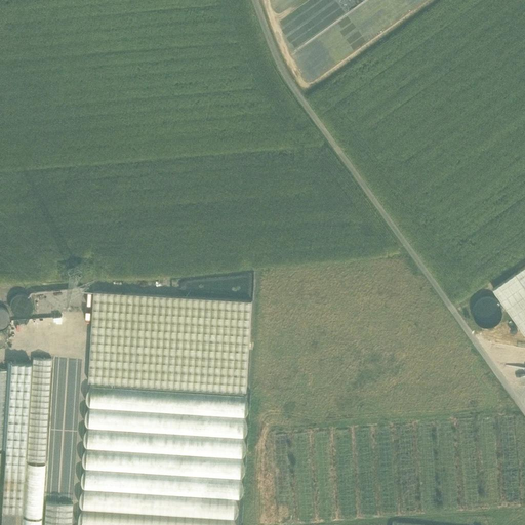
[(524,266),(493,289),(524,333),(524,266)]
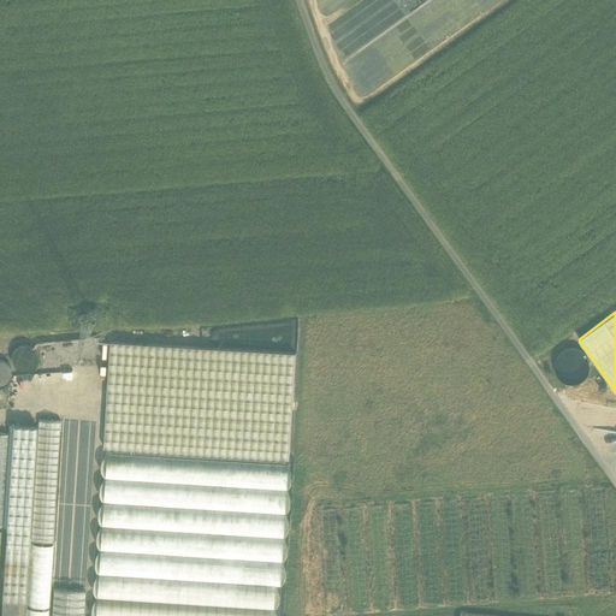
[(39,355),(22,342),(9,357),(25,371),(39,355)]
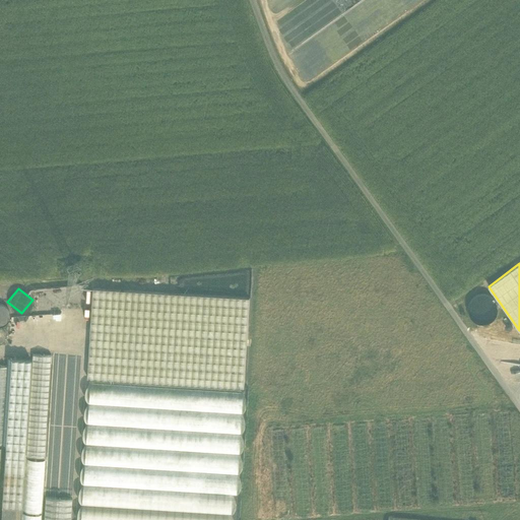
[(249,299),(92,288),(87,378),(244,388),(249,299)]
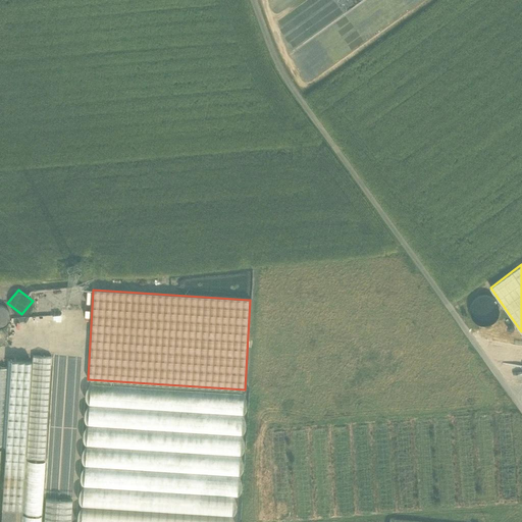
[(51,357),(33,356),(25,458),(45,460),(51,357)]
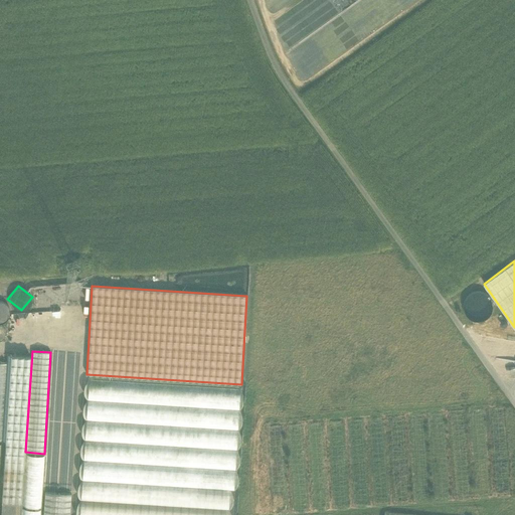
[(30,357),(7,355),(7,363),(2,442),(5,442),(3,468),(23,470),(30,357)]
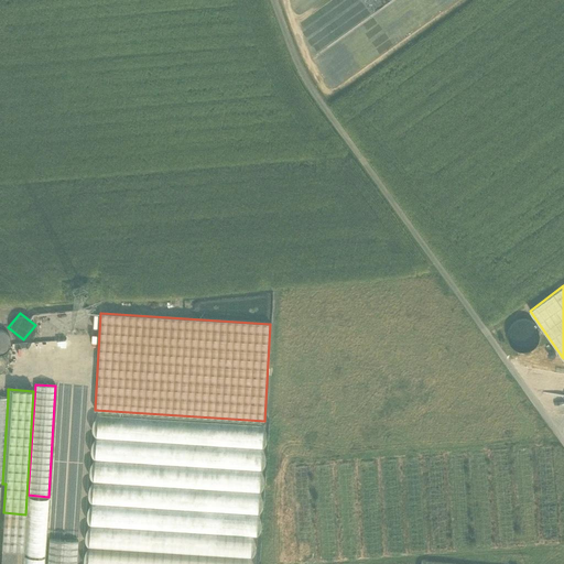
[(264,425),(97,414),(89,525),(252,537),(257,537),(264,425)]
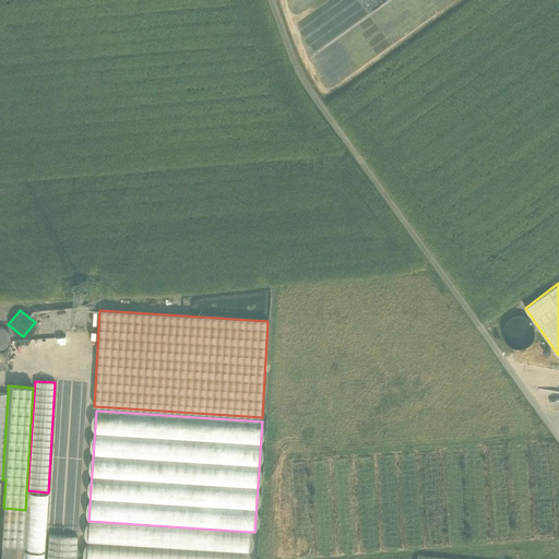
[(25,510),(3,508),(1,544),(2,544),(16,545),(23,546),(25,510)]
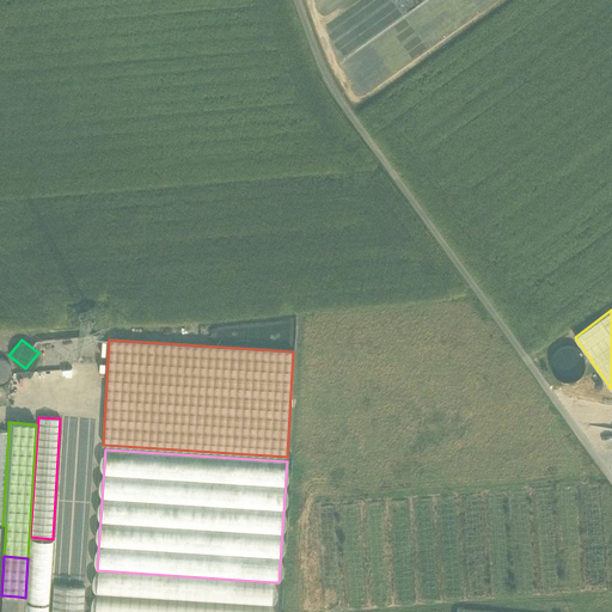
[(274,582),(97,570),(93,611),(271,611),(274,582)]
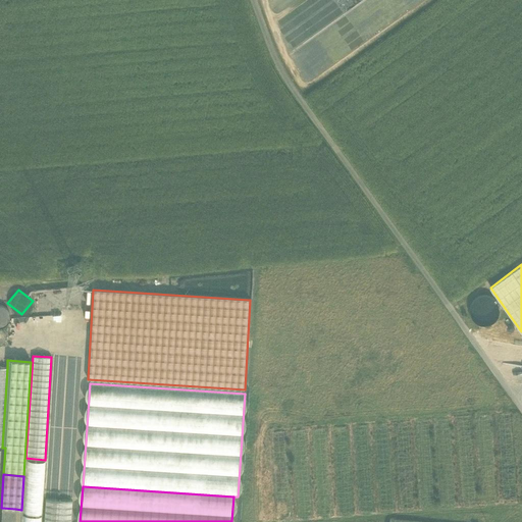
[(70,521),(72,502),(45,500),(43,521),(70,521)]
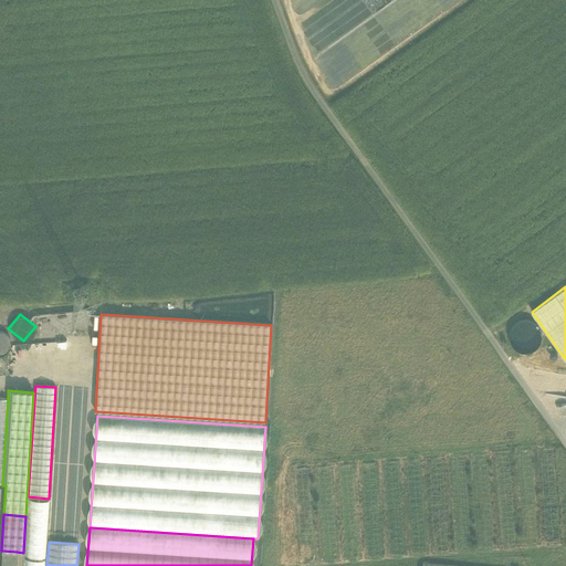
[(14,565),(17,552),(2,551),(1,565),(14,565)]
